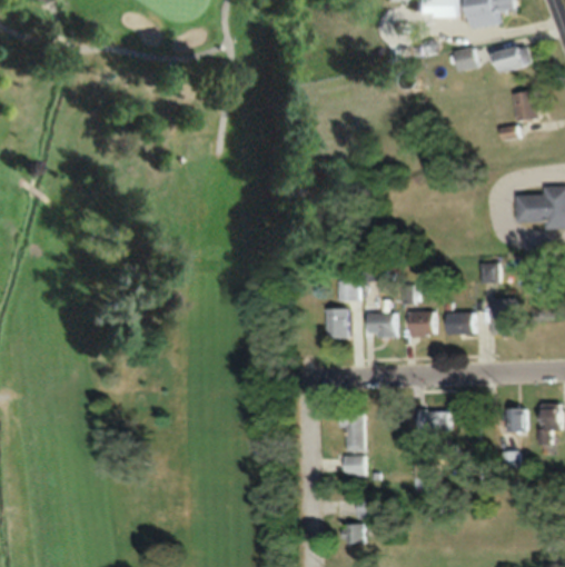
[(419,0),(420,18),(458,18),(457,0),(419,0)]
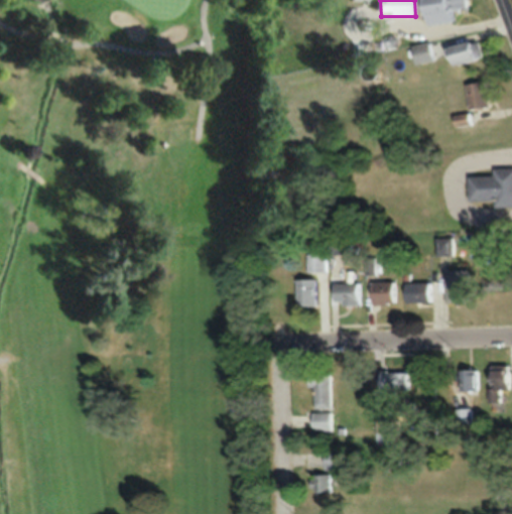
[(425,0),(427,25),(456,23),(455,11),(469,9),(468,0),(425,0)]
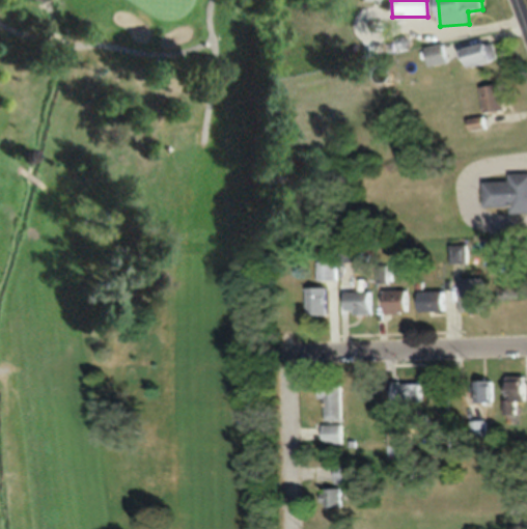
[(498,59),(490,40),(459,54),(466,72),(498,59)]
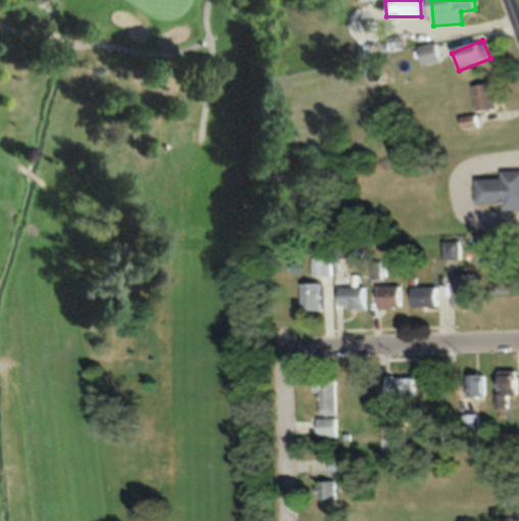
[(441,61),(436,43),(415,48),(419,67),(441,61)]
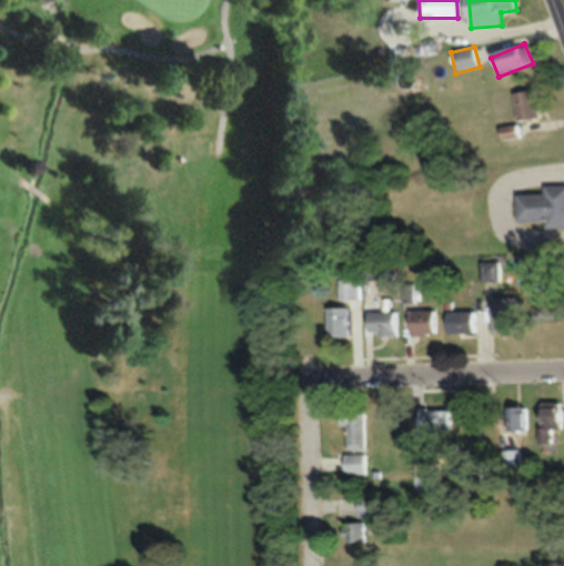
[(512,93),(515,122),(540,119),(536,90),(512,93)]
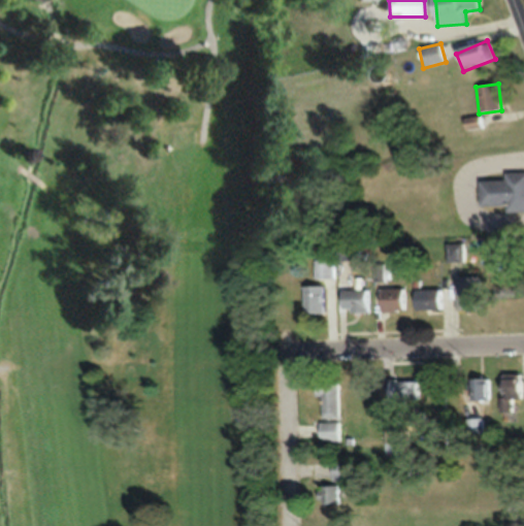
[(523,172),(508,173),(508,181),(480,182),(481,207),(510,206),(510,211),(523,210),(523,172)]
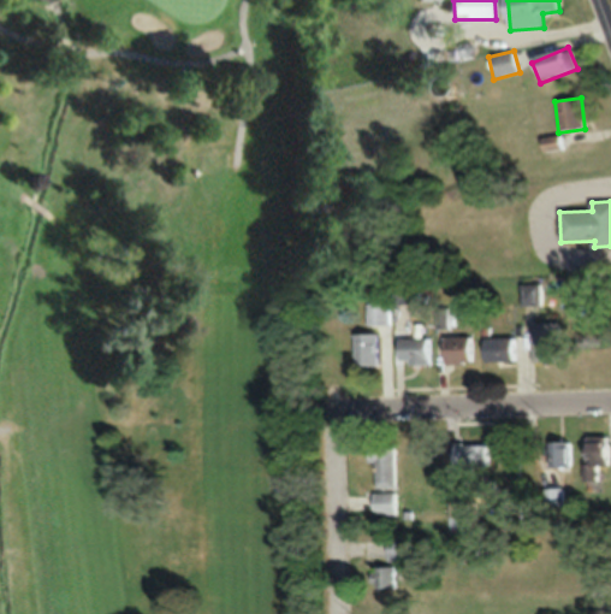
[(420,302),(420,283),(395,283),(395,302),(420,302)]
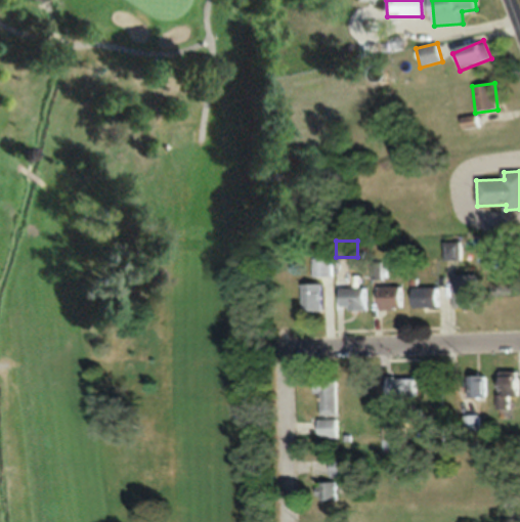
[(458,260),(458,243),(440,243),(440,260),(458,260)]
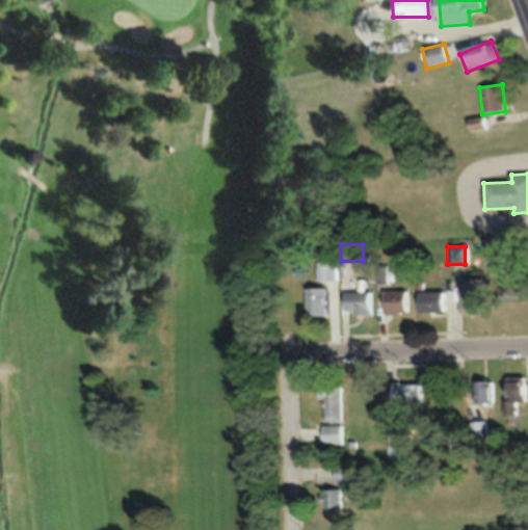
[(337,262),(317,262),(317,281),(337,281),(337,262)]
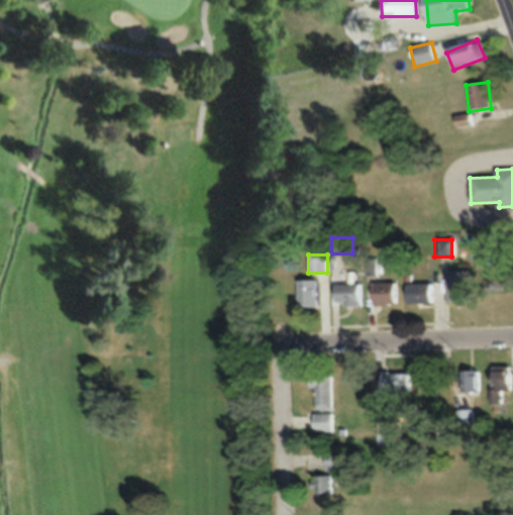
[(446,305),(472,305),(472,271),(446,271),(446,305)]
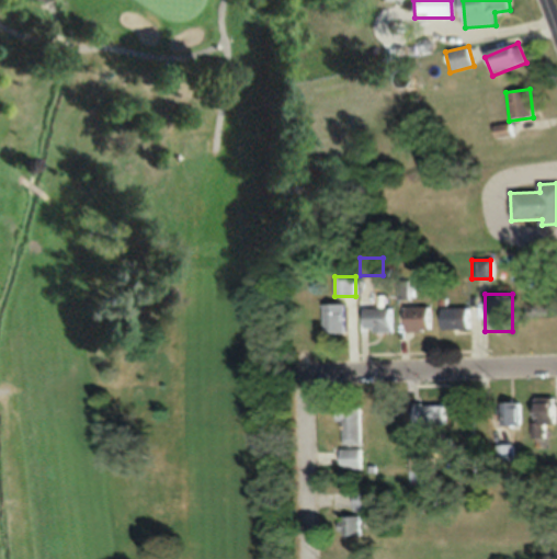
[(326,304),(326,332),(347,332),(347,304),(326,304)]
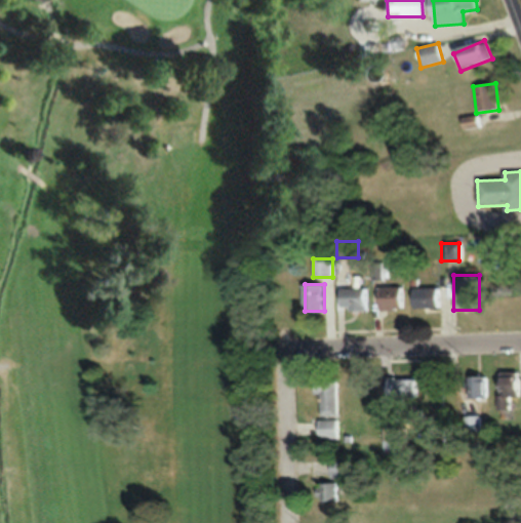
[(404,288),(381,288),(381,312),(404,312),(404,288)]
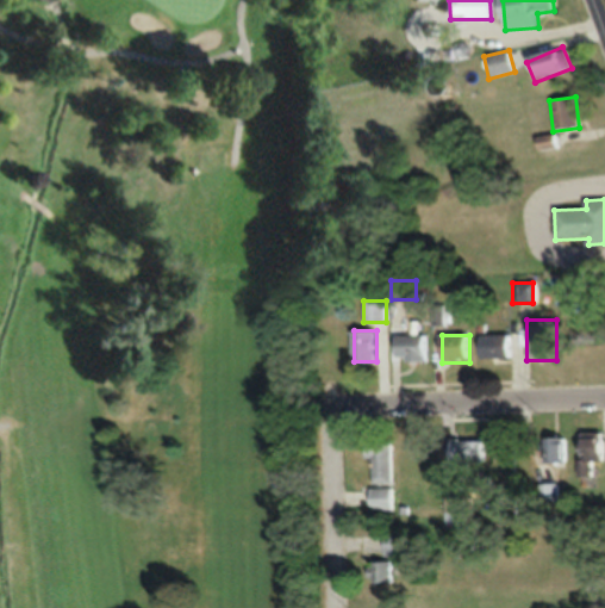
[(511,359),(511,335),(482,335),(482,359),(511,359)]
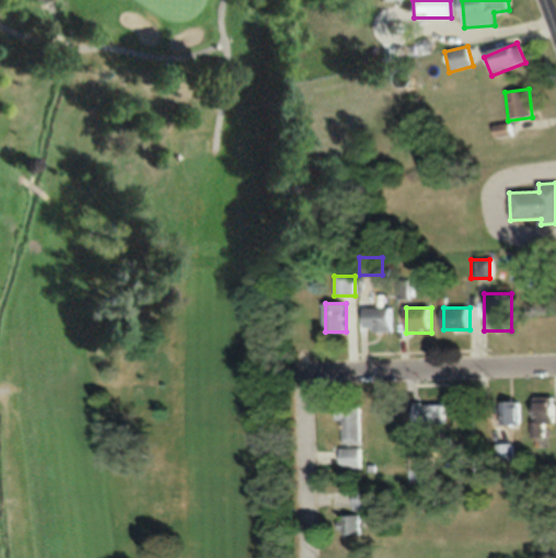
[(363,309),(363,332),(393,332),(393,309),(363,309)]
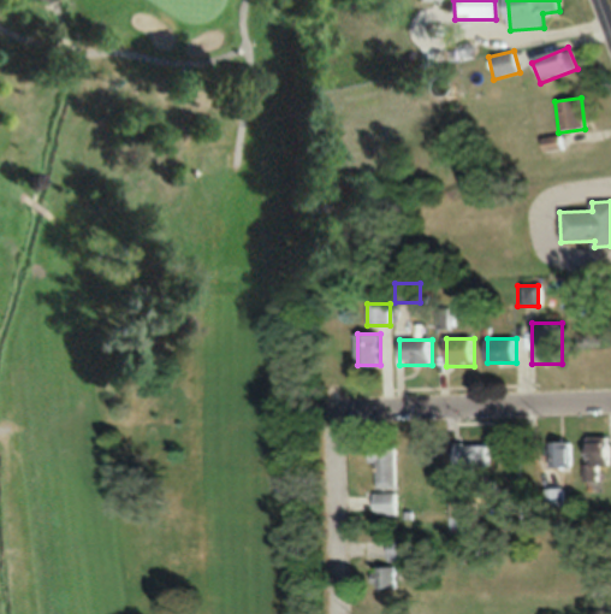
[(610,437),(586,437),(586,480),(601,480),(601,470),(610,470),(610,437)]
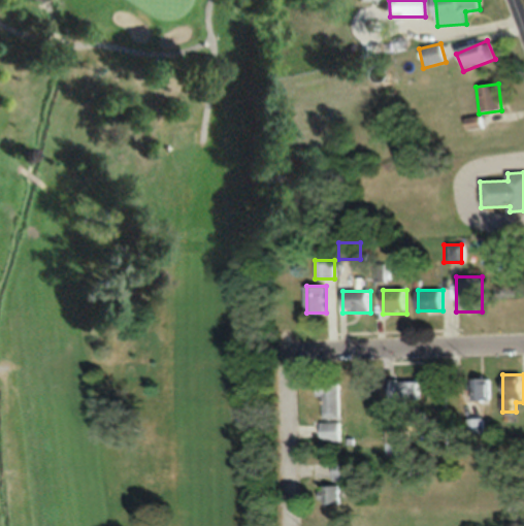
[(492,401),(492,380),(471,380),(471,401),(492,401)]
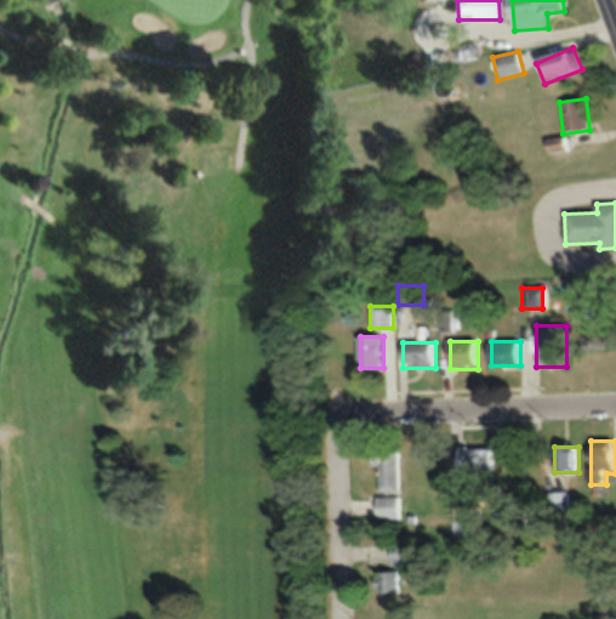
[(460,473),(494,473),(494,450),(460,450),(460,473)]
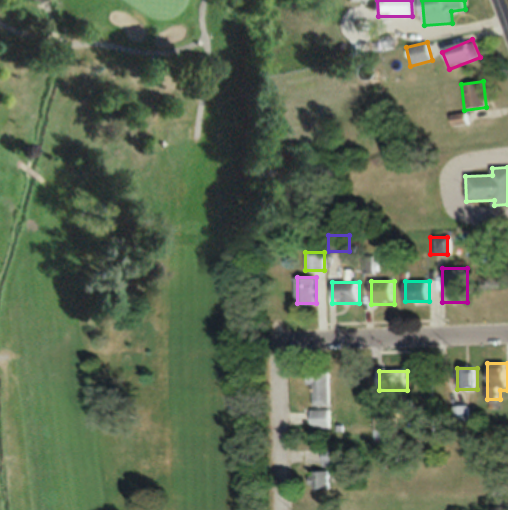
[(330,406),(330,372),(308,372),(308,406),(330,406)]
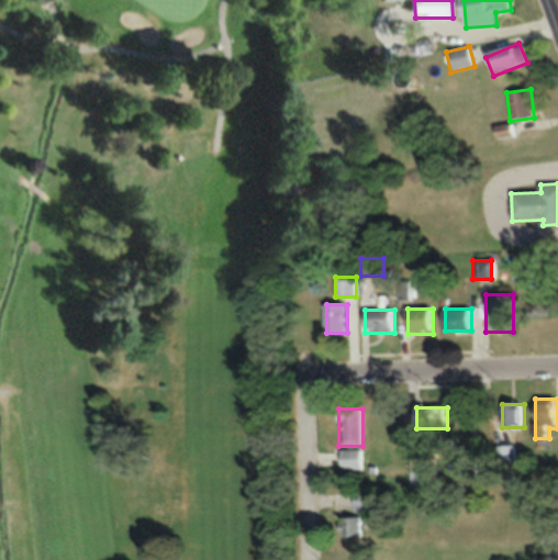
[(513,447),(494,447),(494,462),(513,462),(513,447)]
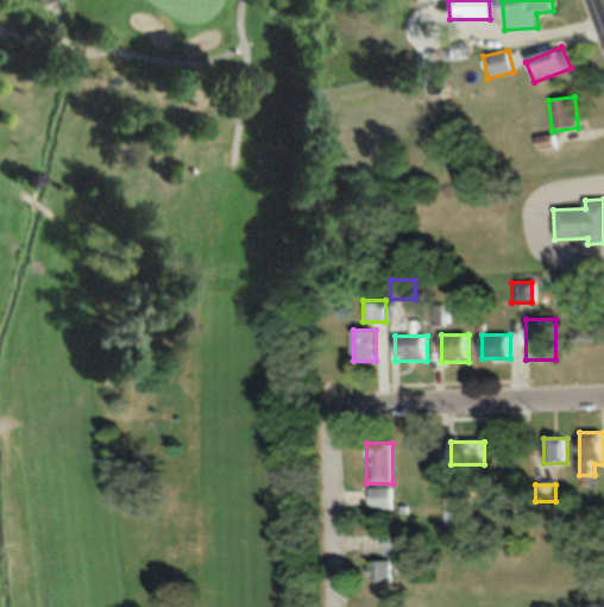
[(366,511),(392,511),(392,489),(366,489),(366,511)]
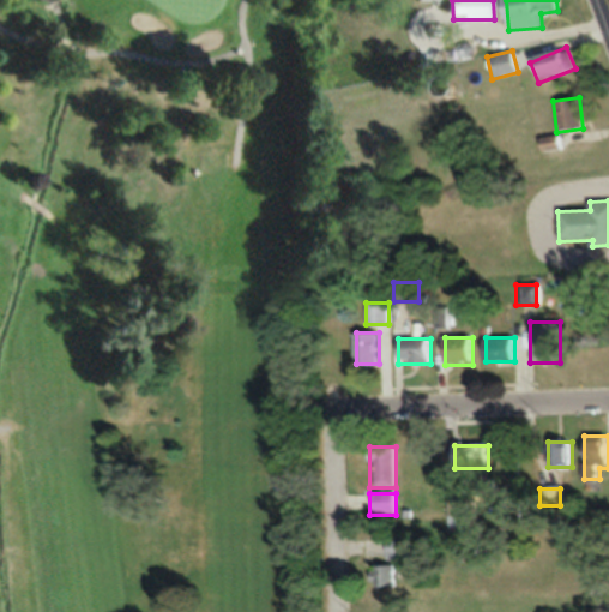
[(411,559),(411,537),(385,537),(385,559),(411,559)]
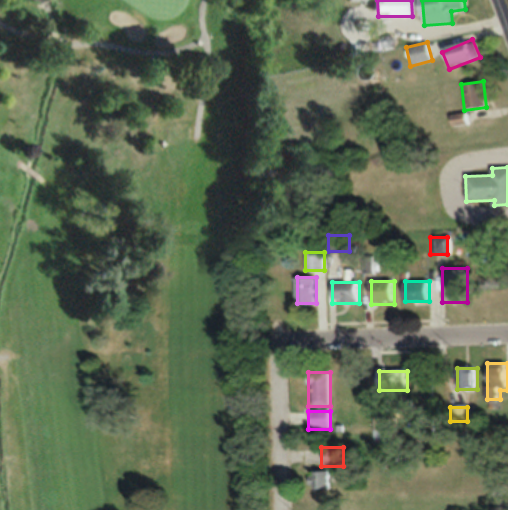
[(330,489),(330,472),(313,472),(313,489),(330,489)]
